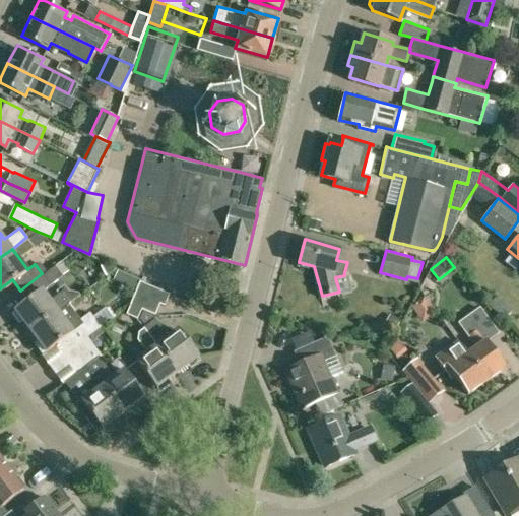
[(42,273),(20,291),(27,300),(14,309),(30,330),(58,310),(69,301),(71,299),(63,288),(50,299),(42,288),(62,274),(54,264),(42,274),(42,273)]
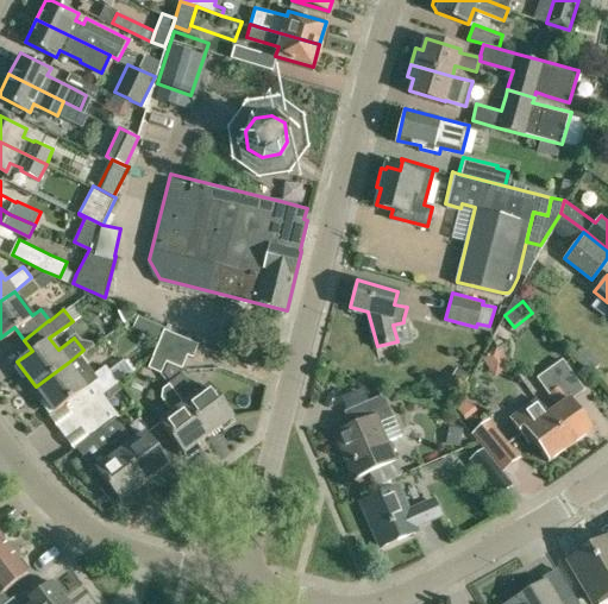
[(133,325),(158,335),(164,323),(138,313),(133,325)]
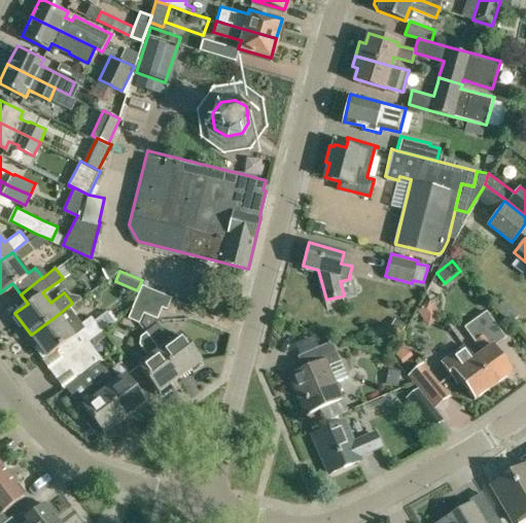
[(142,283),(137,295),(162,305),(167,307),(172,295),(142,283)]
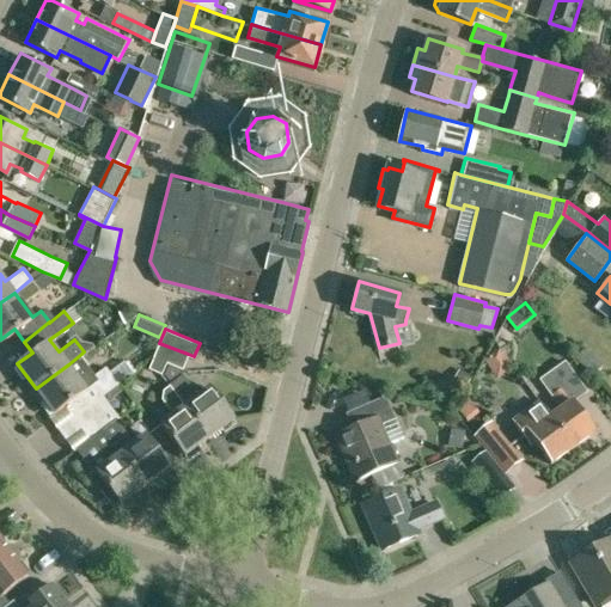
[(154,356),(150,367),(163,373),(167,361),(183,367),(188,354),(159,343),(154,356)]
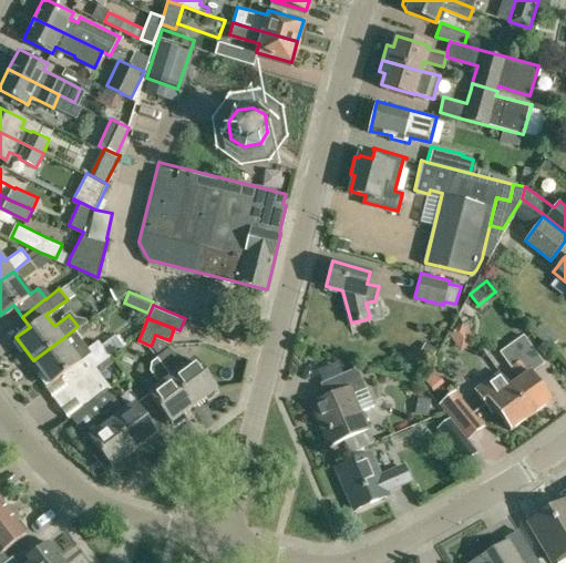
[(63,338),(33,360),(50,382),(64,372),(72,382),(94,365),(110,354),(99,339),(89,346),(75,328),(63,338)]
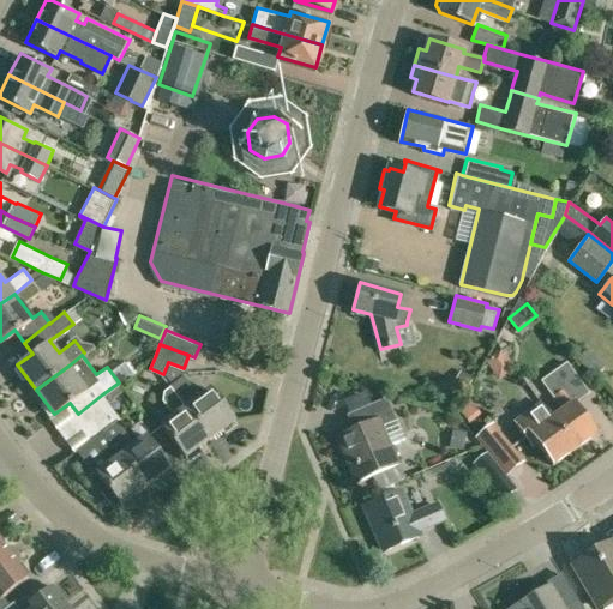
[(552,416),(575,447),(598,430),(575,401),(589,390),(566,360),(541,379),(563,409),(552,416)]
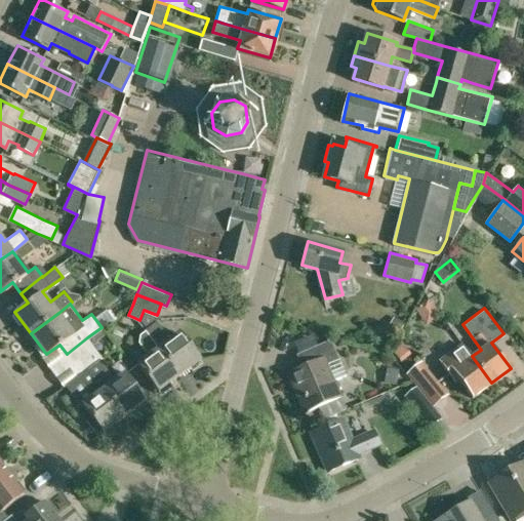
[(159,347),(179,374),(200,358),(179,331),(169,338),(155,320),(145,328),(146,329),(159,347)]
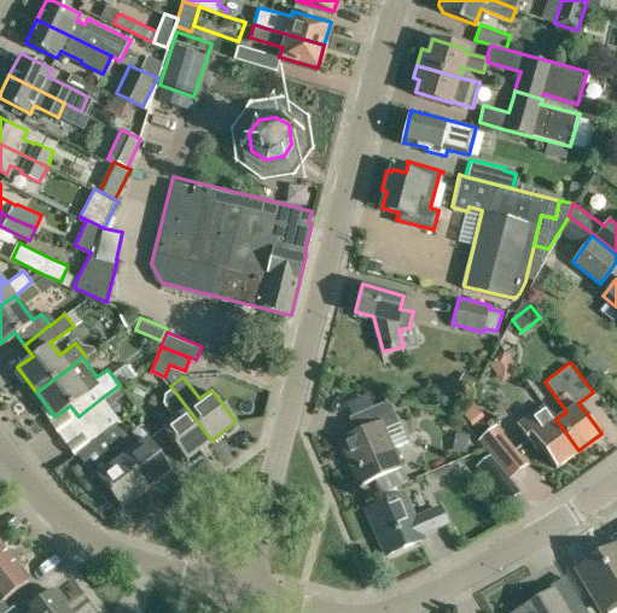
[(187,408),(172,387),(166,392),(164,402),(175,416),(162,427),(186,459),(211,441),(187,408)]
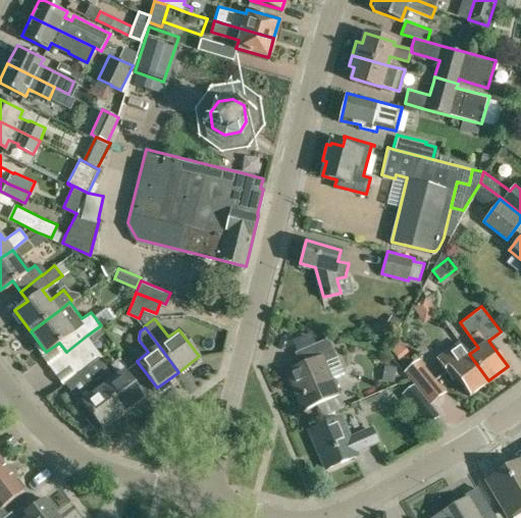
[(87,335),(66,352),(73,361),(94,345),(87,335)]
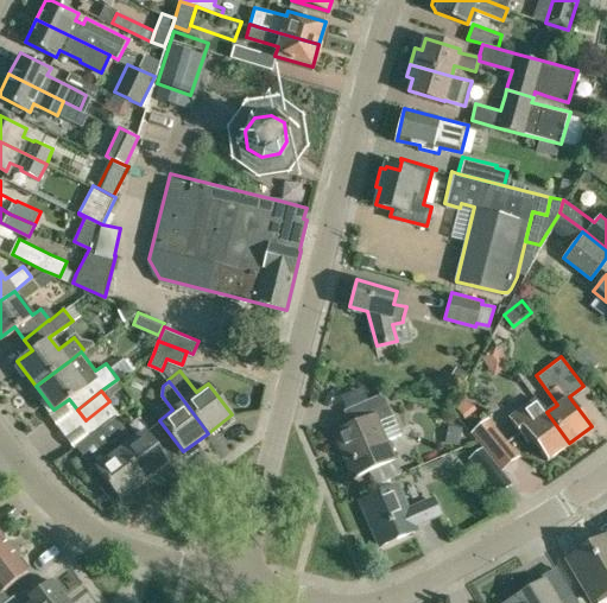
[(391,471),(387,462),(396,457),(375,413),(389,407),(384,397),(375,394),(343,408),(349,423),(332,431),(352,477),(370,470),(373,478),(391,471)]
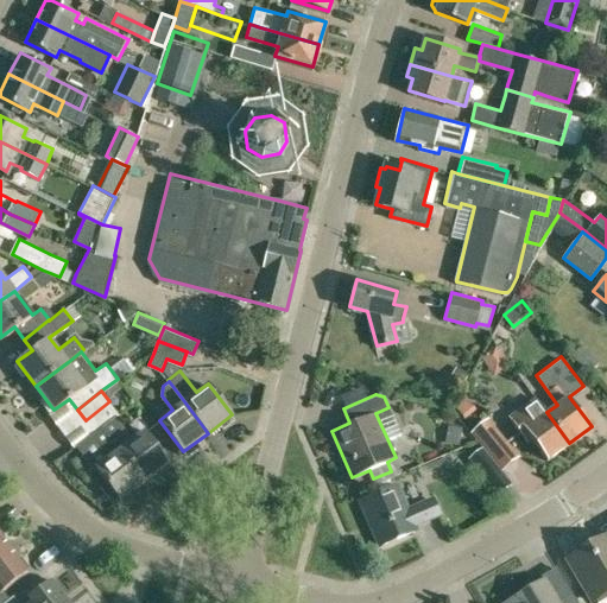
[(476,407),(466,394),(455,402),(466,417),(476,407)]
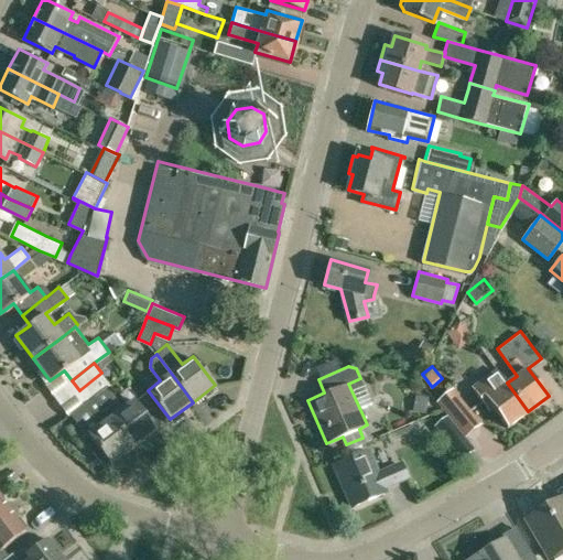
[(528,411),(507,383),(496,368),(472,387),(483,402),(487,399),(508,427),(528,411)]
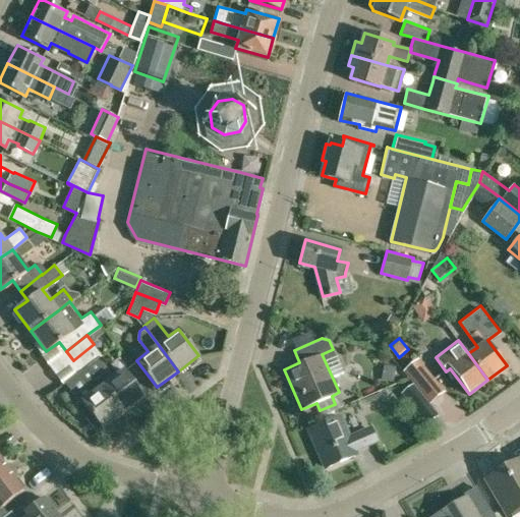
[(102,355),(94,344),(73,360),(80,369),(76,372),(92,393),(82,400),(103,427),(123,412),(88,365),(99,357),(102,355)]
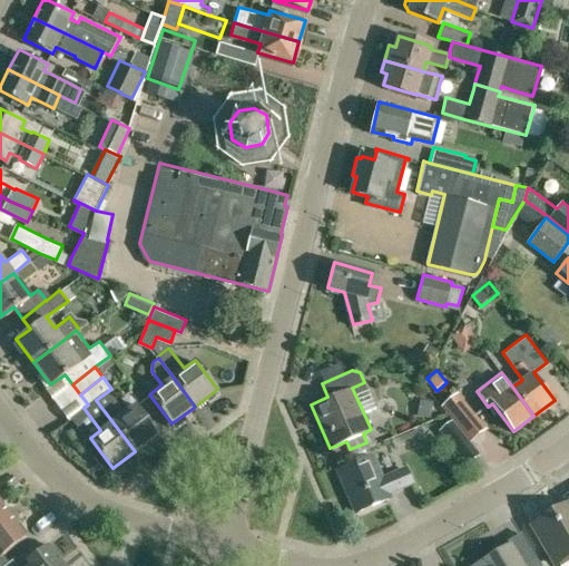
[(125,413),(108,391),(96,400),(135,451),(158,433),(136,405),(125,413)]
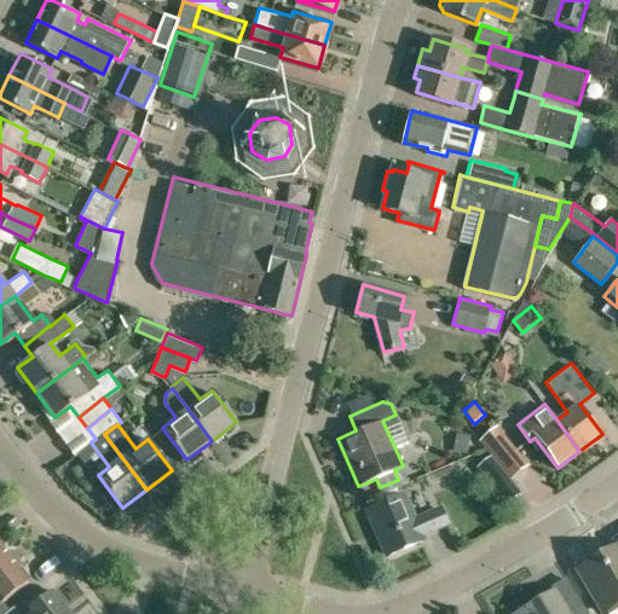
[(492,453),(512,478),(526,464),(495,428),(480,440),(492,455),(492,453)]
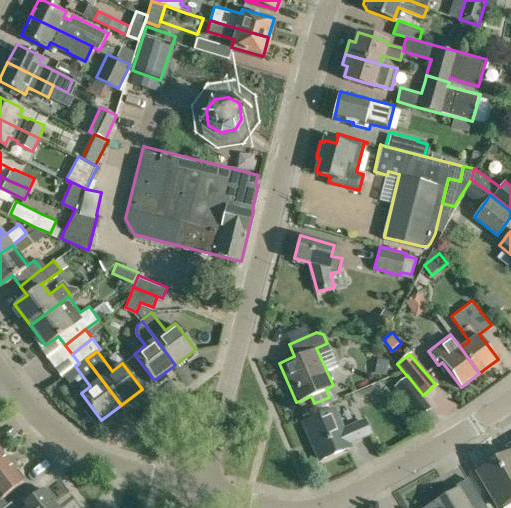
[(407,375),(407,376),(394,386),(405,400),(398,405),(407,415),(413,409),(419,416),(432,406),(423,395),(407,375)]
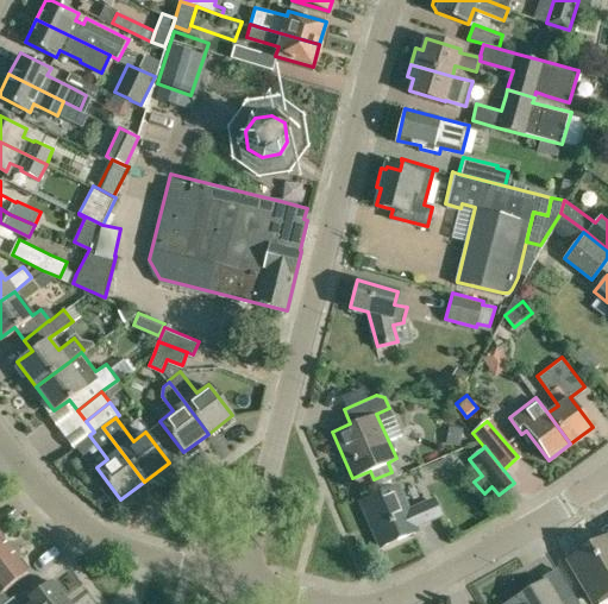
[(412,526),(430,517),(424,503),(406,510),(395,486),(363,501),(382,545),(414,530),(412,526)]
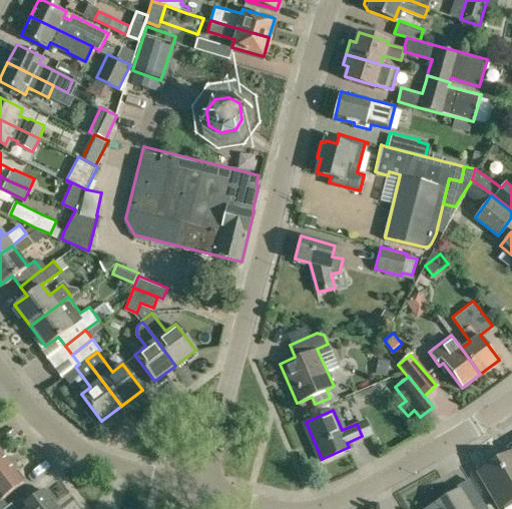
[(511,445),(509,447),(511,450),(511,453),(479,472),(499,506),(511,499),(511,445)]
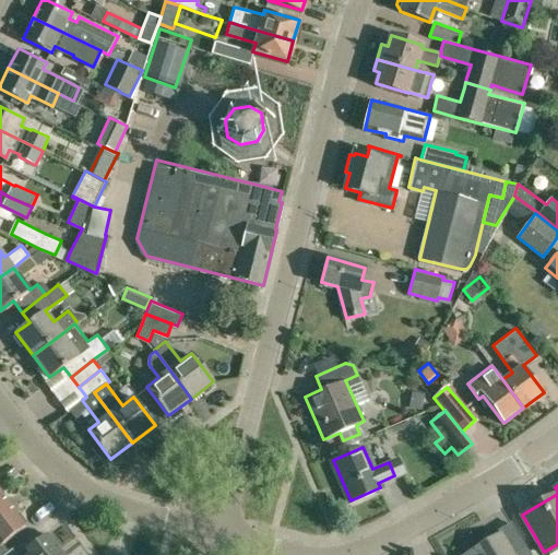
[(0,508),(9,503),(0,489),(0,508)]
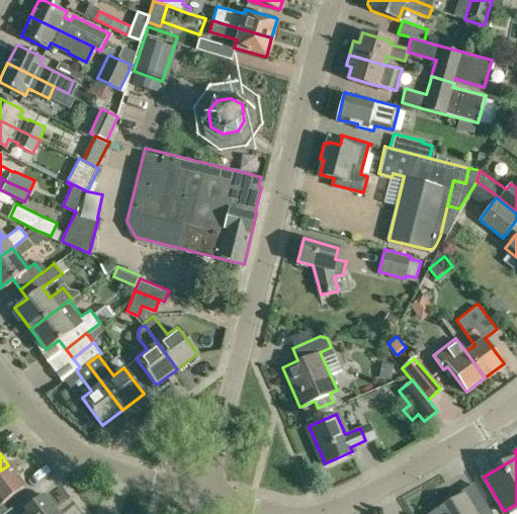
[(8,465),(0,470),(0,503),(24,486),(8,465)]
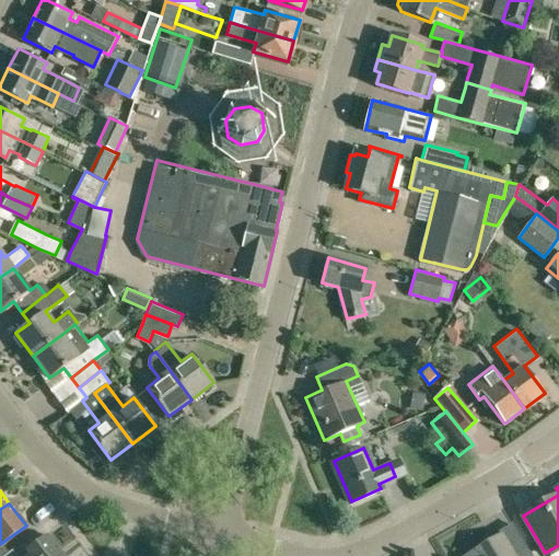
[(61,555),(65,554),(47,532),(21,553),(23,555),(61,555)]
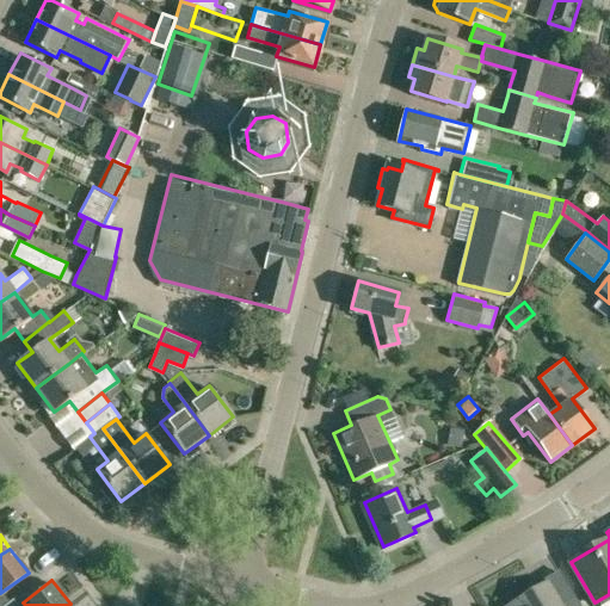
[(580,605),(574,594),(558,605),(554,599),(556,598),(547,582),(506,605),(580,605)]
